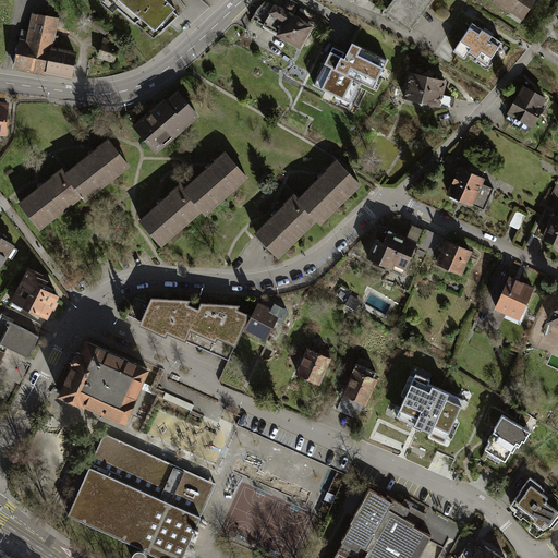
[(107,0),(107,1),(136,22),(141,19),(159,34),(178,17),(172,11),(174,9),(165,0),(107,0)]
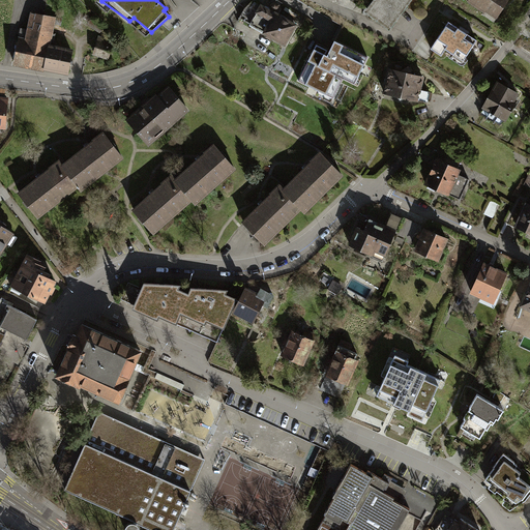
[(389,27),(408,0),(375,0),(367,10),(389,27)]
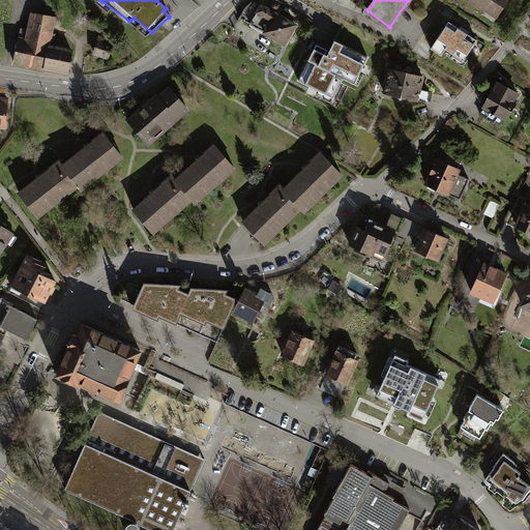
[(468,0),(468,1),(484,12),(487,10),(496,17),(507,0),(468,0)]
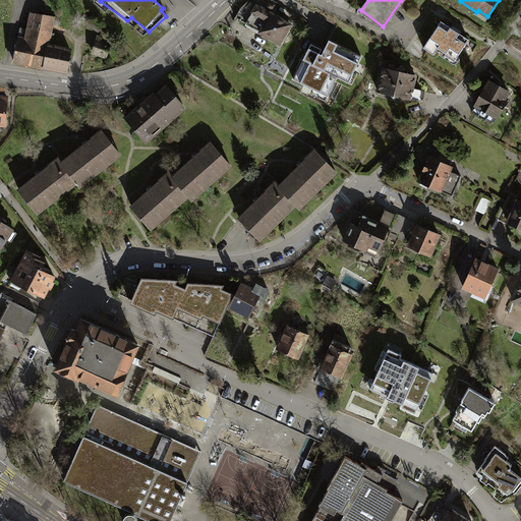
[(265,10),(247,1),(240,8),(234,17),(279,43),(289,24),(269,13),(271,11),(273,10),(274,7),(274,5),(269,3),(267,3),(266,6),(266,8),(265,10)]
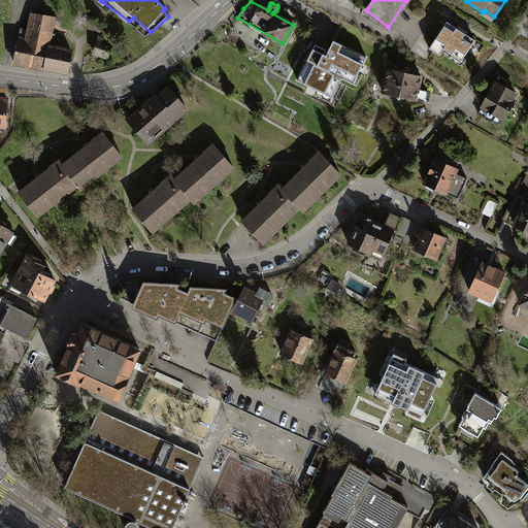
[(14,61),(43,67),(48,46),(53,24),(54,18),(31,12),(27,35),(20,34),(14,61)]
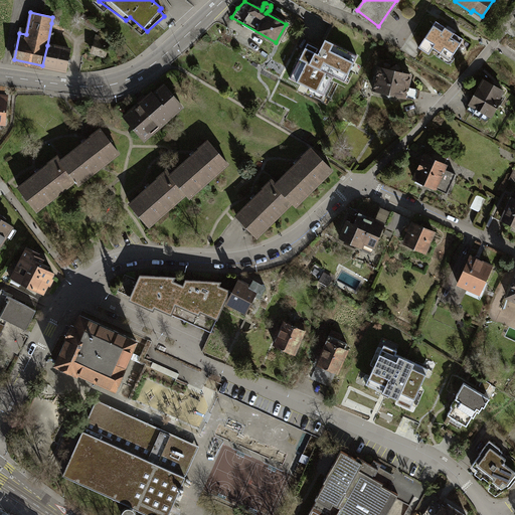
[(446,31),(434,23),(420,42),(439,54),(440,52),(449,58),(463,37),(448,28),(446,31)]
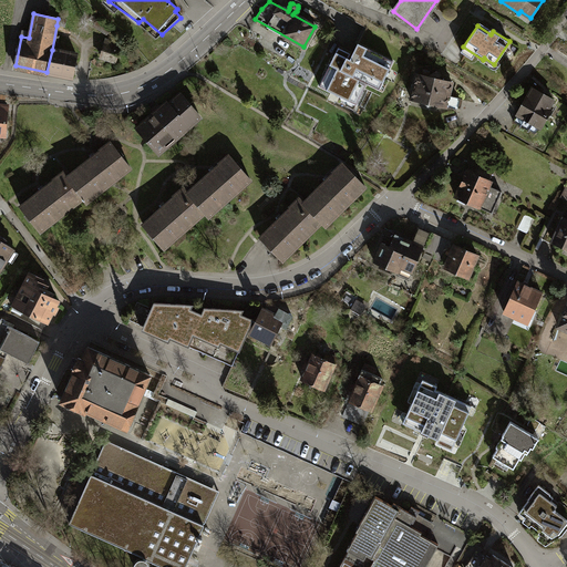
[(121,43),(105,39),(100,57),(115,61),(121,43)]
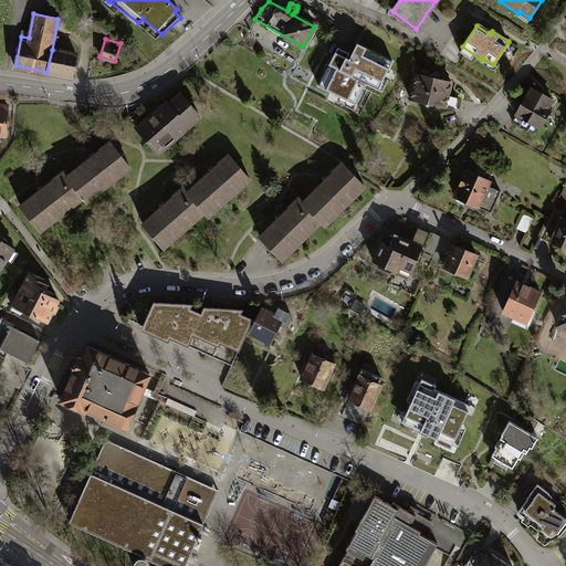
[(348,60),(336,53),(320,85),(357,103),(367,83),(380,88),(395,60),(358,41),(348,60)]
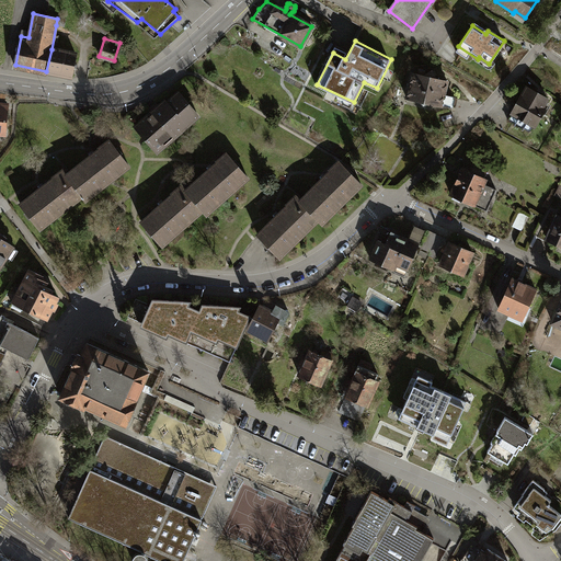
[(77,55),(52,49),(46,71),(71,77),(77,55)]
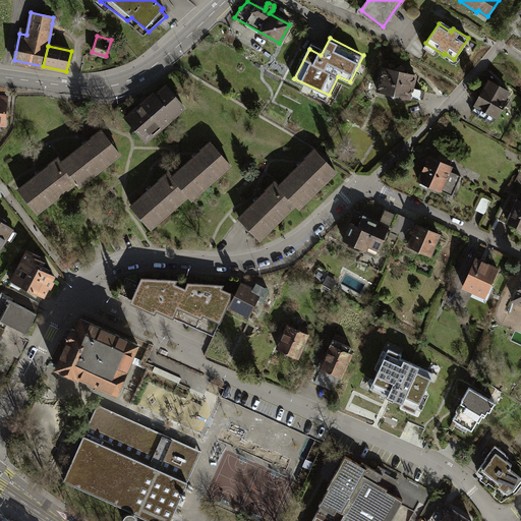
[(383,68),(378,92),(410,98),(410,97),(422,100),(424,91),(412,89),(414,74),(404,72),(404,71),(400,66),(394,69),(394,70),(383,68)]
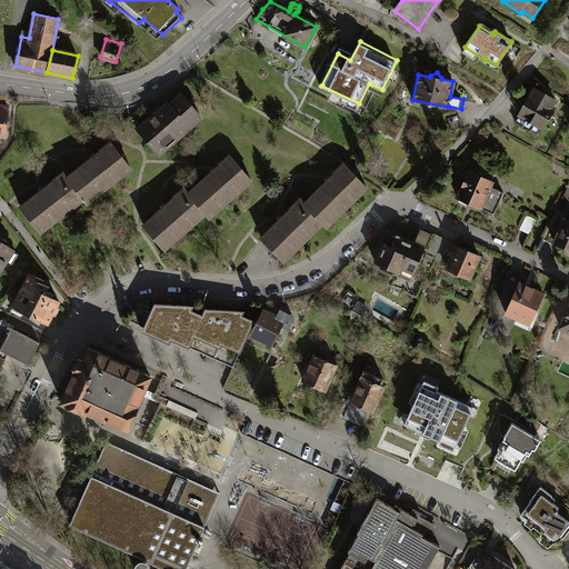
[(518,115),(519,115),(541,127),(542,128),(553,108),(551,107),(555,100),(533,89),(530,96),(529,95),(518,115)]
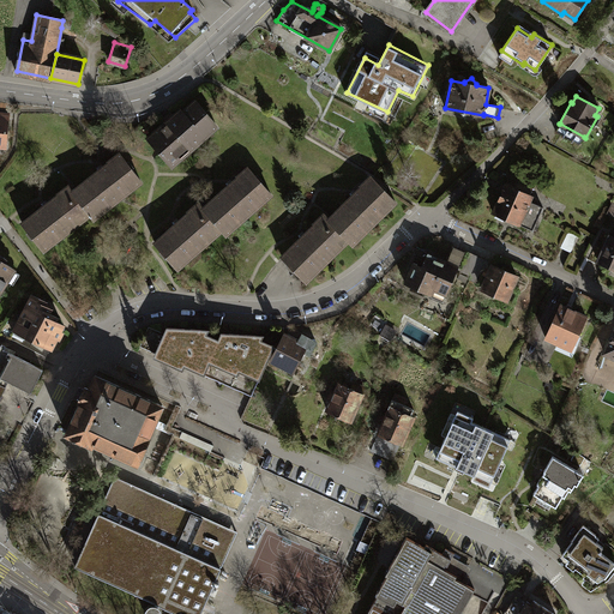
[(161,126),(146,139),(170,166),(217,126),(196,101),(176,118),(174,115),(167,121),(169,124),(163,128),(161,126)]
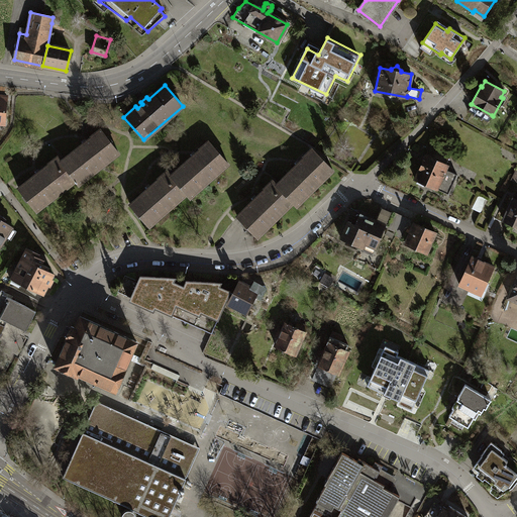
[(490,120),(492,115),(472,104),(468,111),(483,119),(490,120)]
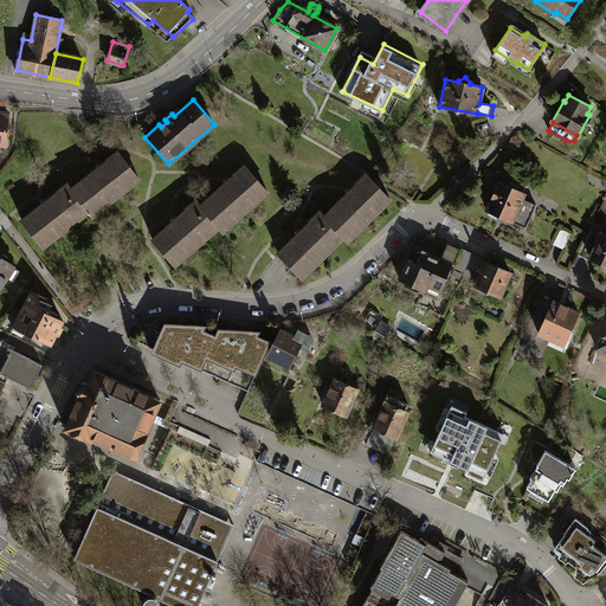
[(108,161),(71,189),(85,207),(90,212),(98,206),(101,210),(111,200),(109,198),(118,191),(122,194),(129,189),(128,188),(139,179),(129,167),(131,166),(126,159),(123,160),(117,152),(107,160),(108,161)]
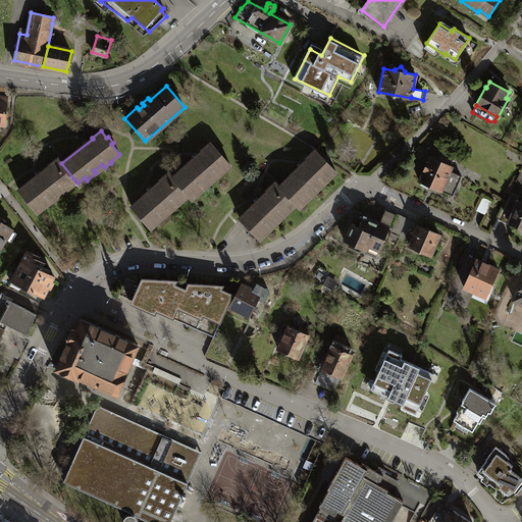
[(202,151),(172,176),(186,193),(190,197),(197,190),(199,193),(208,186),(205,183),(219,170),(221,173),(230,165),(221,155),(223,154),(218,148),(216,150),(210,143),(201,150),(202,151)]
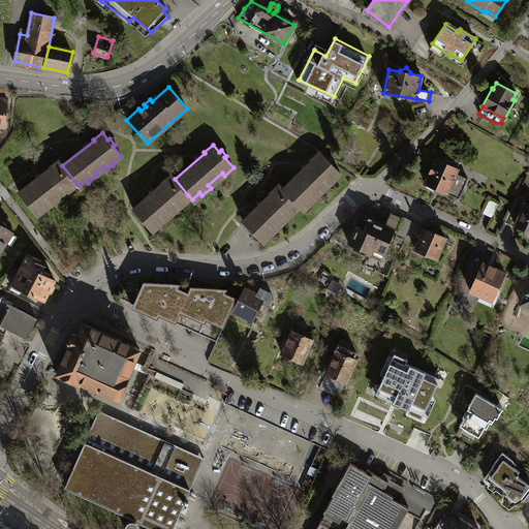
[(312,160),(283,189),(298,204),(301,208),(308,200),(310,204),(319,195),(316,192),(330,179),(333,182),(341,174),(331,164),(333,163),(328,158),(325,160),(318,152),(311,160),(312,160)]
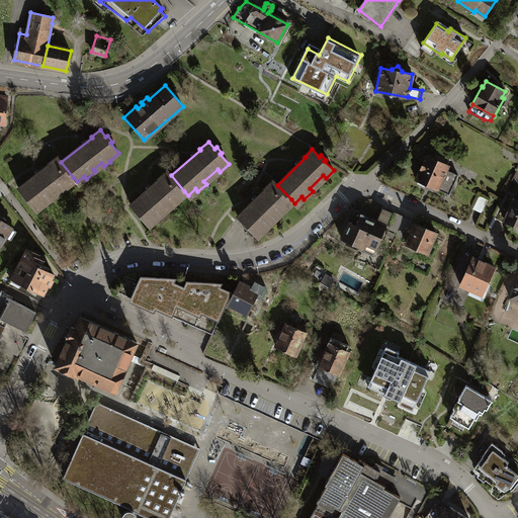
[(426,155),(416,179),(418,180),(418,182),(424,185),(425,183),(449,193),(457,174),(446,170),(448,166),(444,164),(447,157),(442,155),(441,156),(435,153),(433,157),(426,155)]
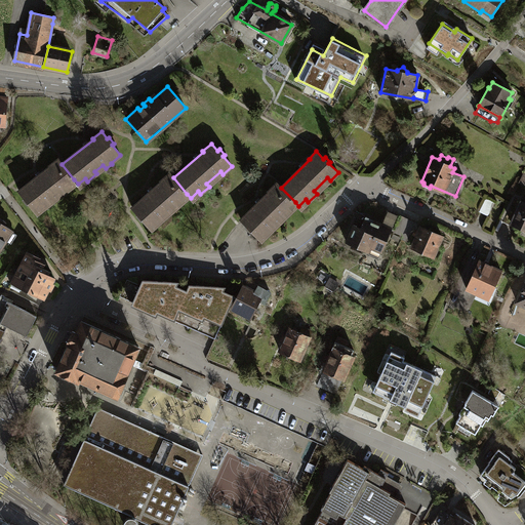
[(67,186),(74,179),(62,164),(58,159),(48,166),(49,167),(17,191),(36,214),(46,207),(43,204),(57,193),(59,196),(70,189),(67,186)]
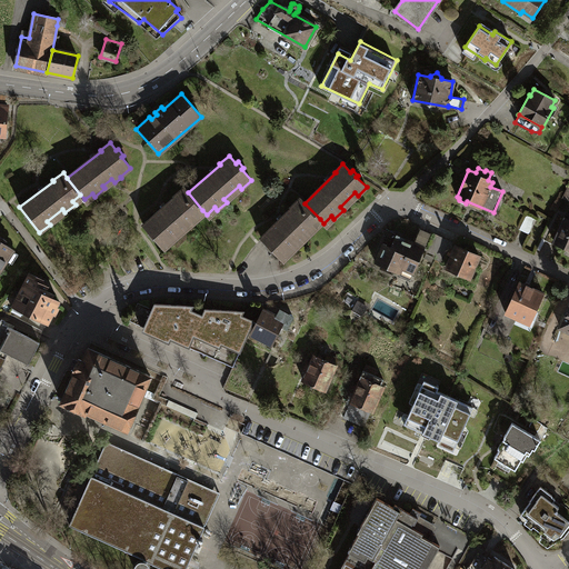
[(196,216),(202,210),(188,192),(185,188),(175,196),(177,197),(143,225),(149,231),(147,233),(152,240),(155,238),(165,249),(175,241),(171,238),(187,225),(189,228),(198,219),(196,216)]
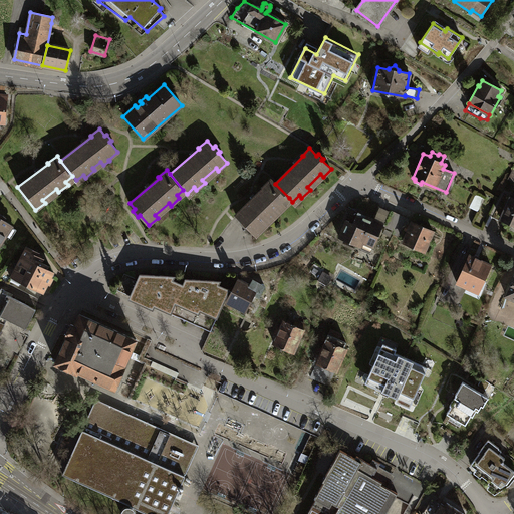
[(282,205),(289,198),(275,184),(270,180),(263,187),(264,188),(236,215),(241,221),(240,223),(245,228),(246,226),(256,236),(264,228),(262,225),(274,213),(277,216),(285,208),(282,205)]
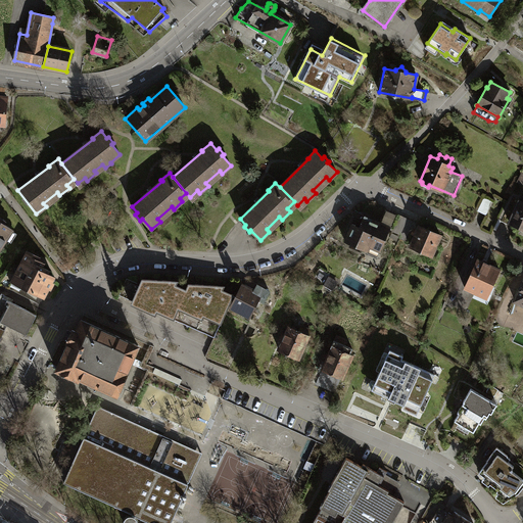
[(493,199),(484,195),(478,210),(485,214),(493,199)]
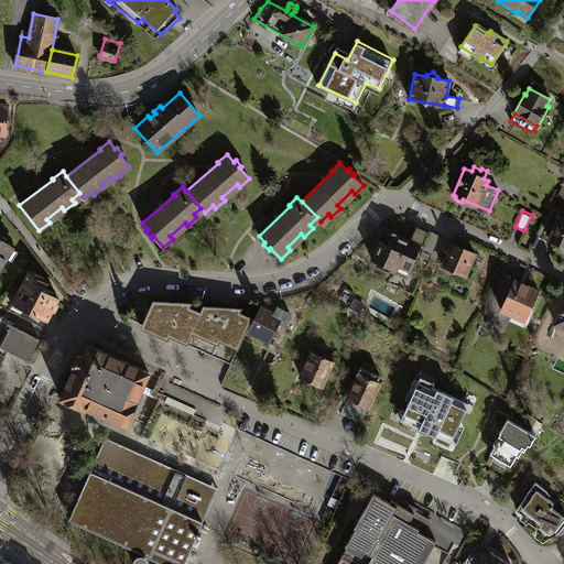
[(563,213),(561,212),(549,239),(560,245),(561,247),(563,249),(563,213)]
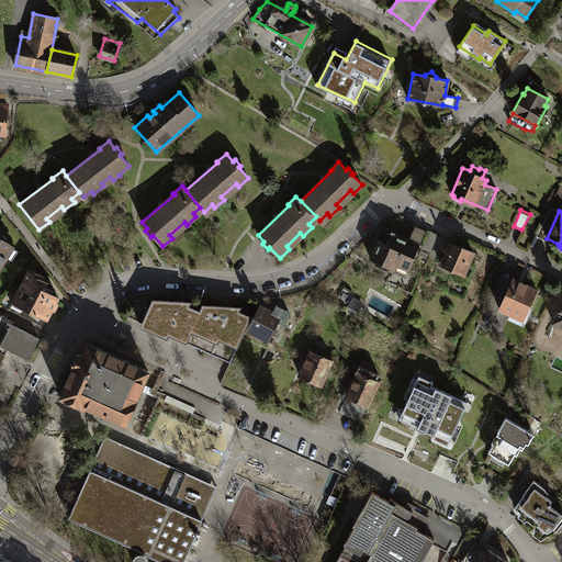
[(415,227),(409,239),(419,244),(425,232),(415,227)]
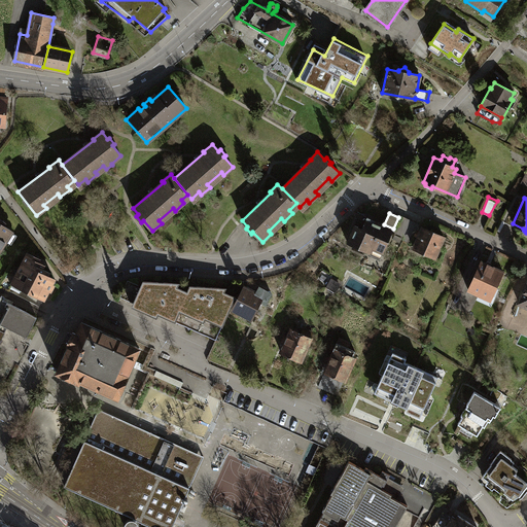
[(380,257),(393,229),(384,224),(366,217),(361,229),(354,224),(347,242),(380,257)]
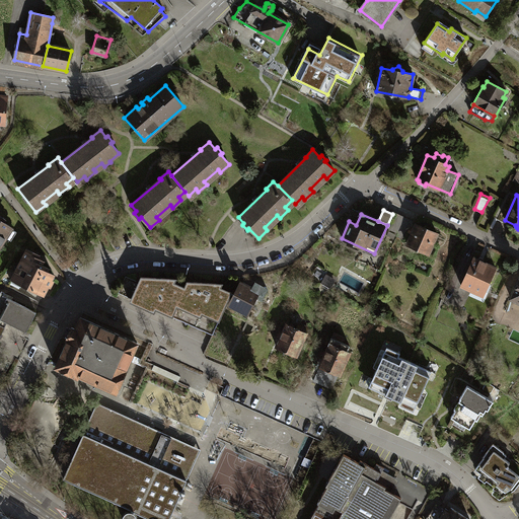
[(389,229),(398,232),(403,219),(395,215),(389,229)]
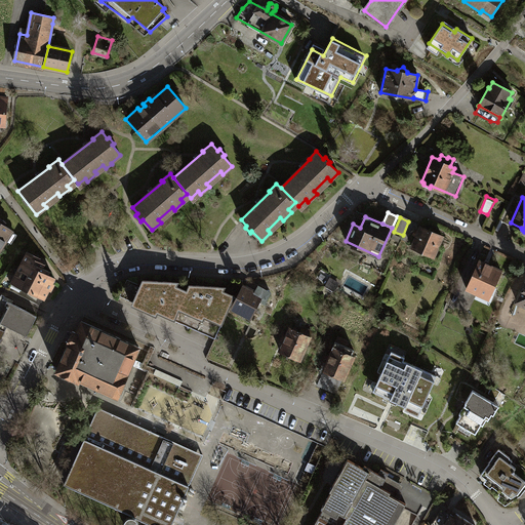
[(0,246),(5,240),(6,241),(12,231),(2,225),(4,221),(0,218),(0,246)]
